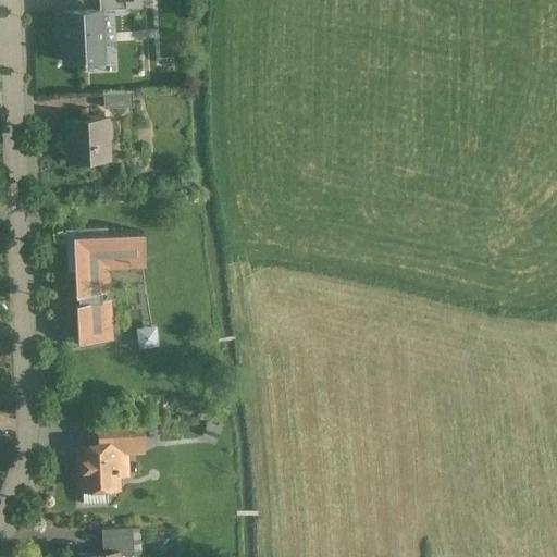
[(177,0),(163,0),(163,10),(178,10),(177,0)]
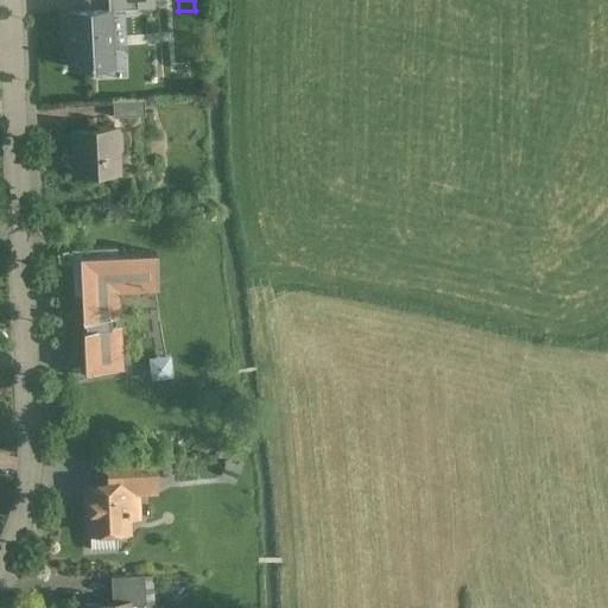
[(109,11),(68,13),(70,68),(112,65),(109,11)]
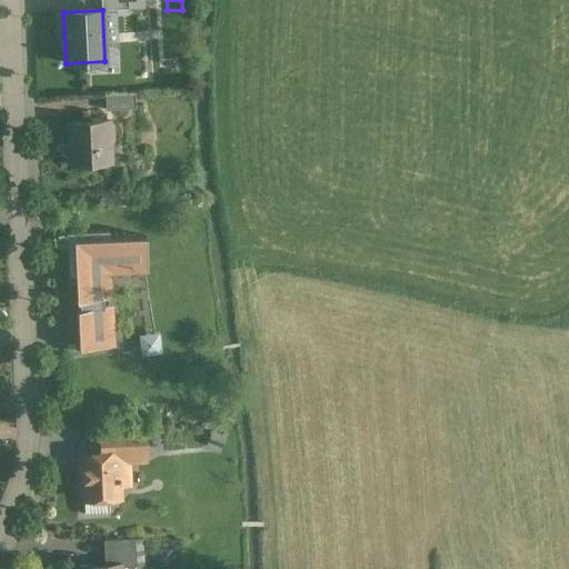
[(135,92),(106,95),(107,110),(136,108),(135,92)]
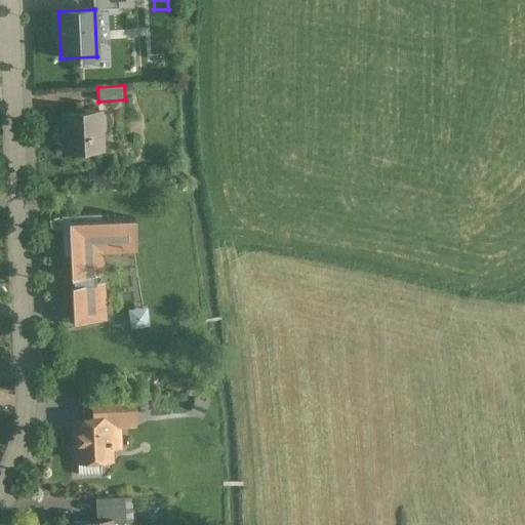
[(99,112),(64,113),(66,151),(82,150),(86,154),(97,154),(101,150),(101,133),(105,128),(104,117),(99,114),(99,112)]
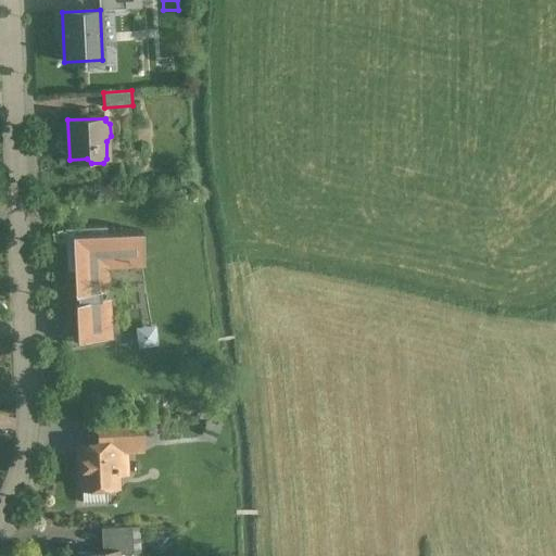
[(106,227),(65,229),(67,269),(74,269),(75,295),(78,294),(79,303),(101,301),(100,292),(111,290),(110,268),(144,266),(142,231),(106,234),(106,227)]
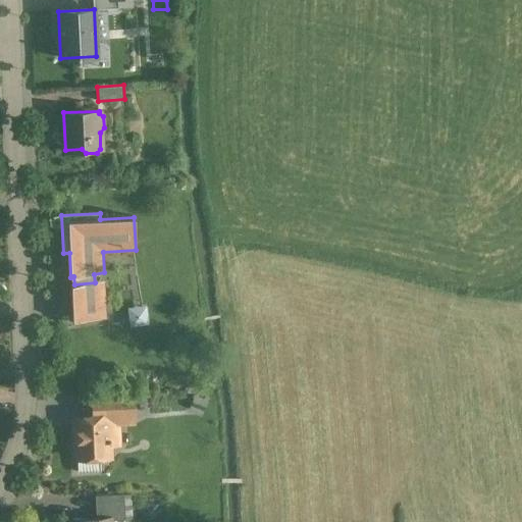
[(74,284),(71,285),(72,319),(106,318),(104,281),(95,282),(74,284)]
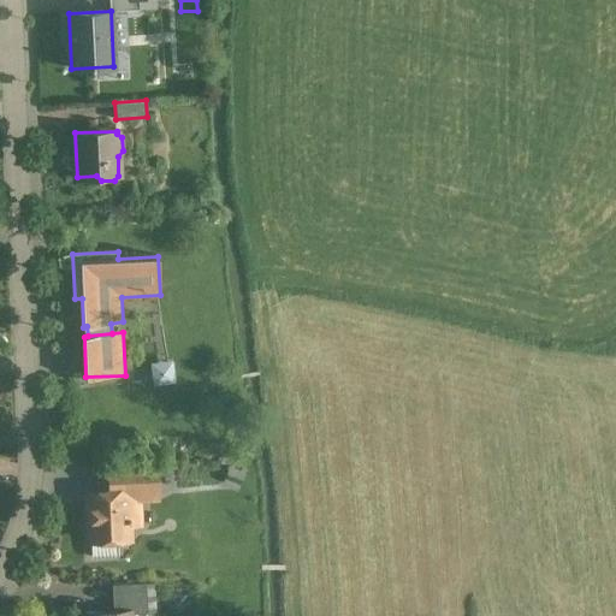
[(152,362),(157,385),(179,381),(175,357),(152,362)]
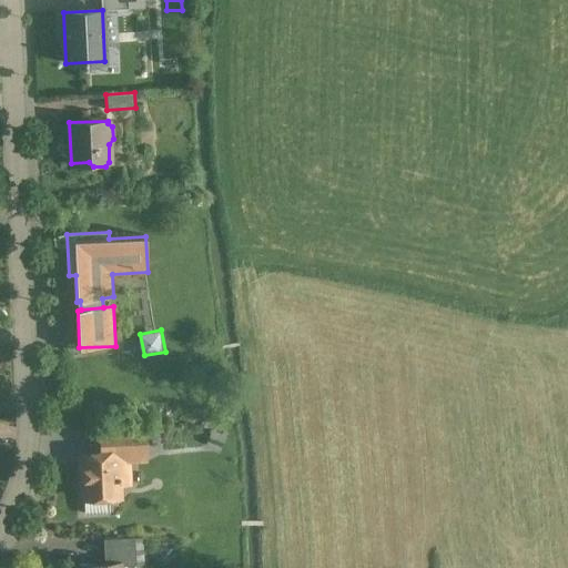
[(145,425),(114,427),(115,453),(128,452),(129,453),(146,453),(145,425)]
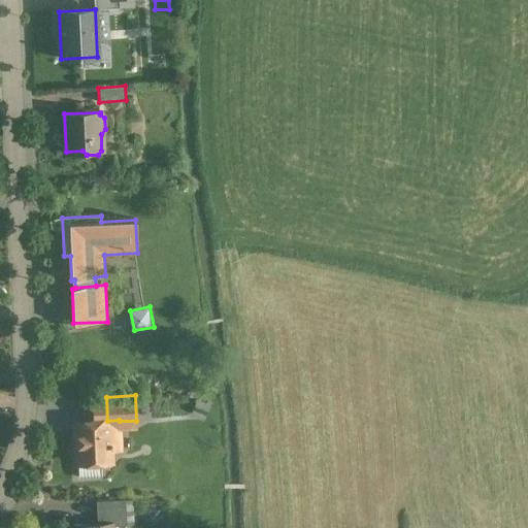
[(107,421),(75,422),(77,463),(110,462),(109,451),(121,450),(120,421),(119,420),(107,421)]
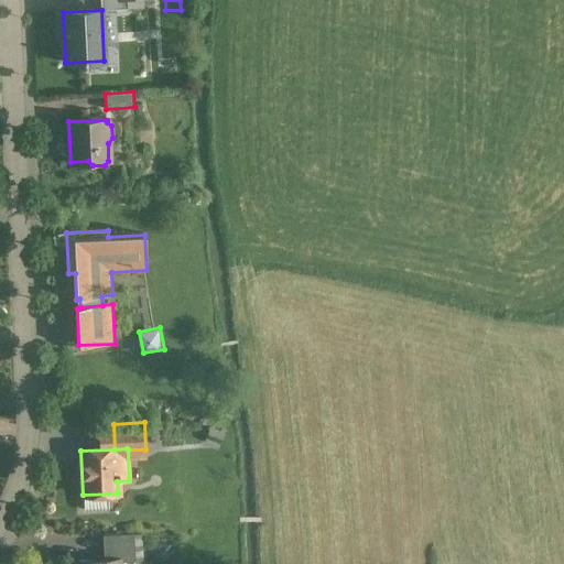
[(133,533),(102,534),(104,561),(118,560),(118,561),(134,561),(133,533)]
